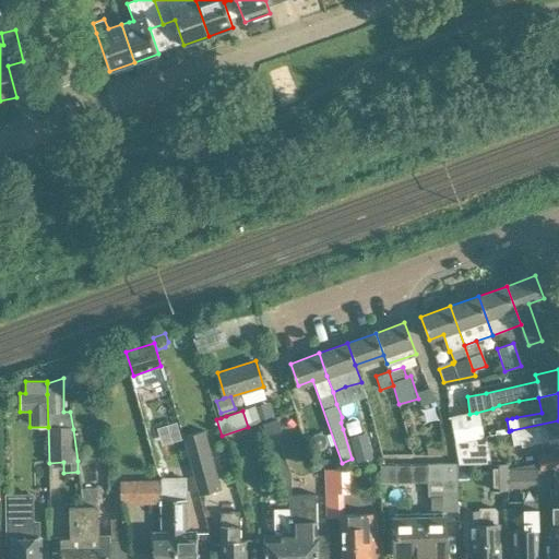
[(470,414),(448,417),(453,440),(455,440),(480,436),(476,413),(470,414)]
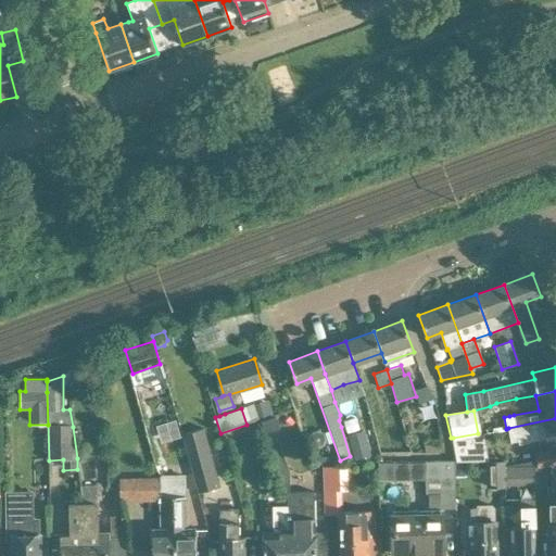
[(275,414),(258,419),(258,420),(263,432),(279,426),(275,414)]
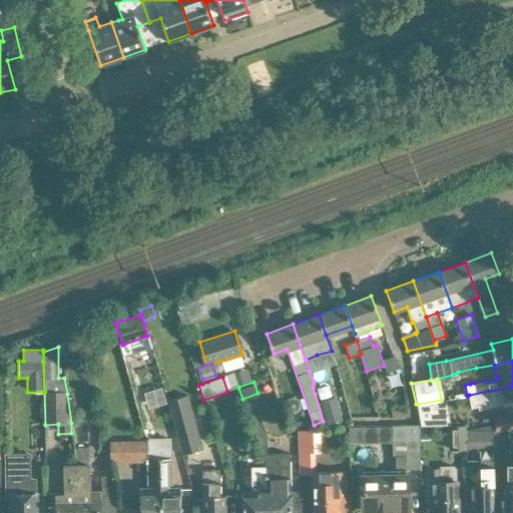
[(512,386),(469,395),(472,408),(478,407),(478,410),(504,405),(505,411),(512,409),(512,386)]
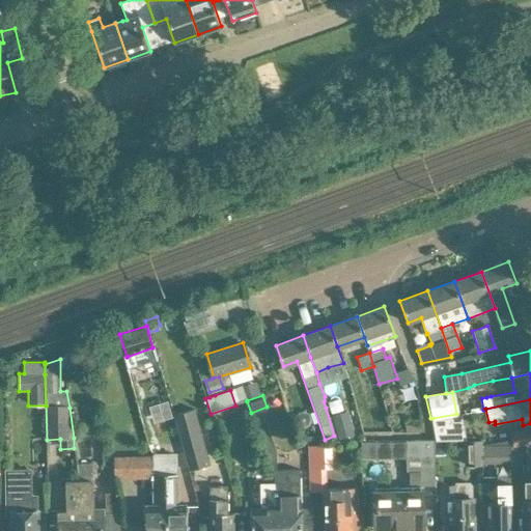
[(195,409),(173,414),(189,471),(211,465),(195,409)]
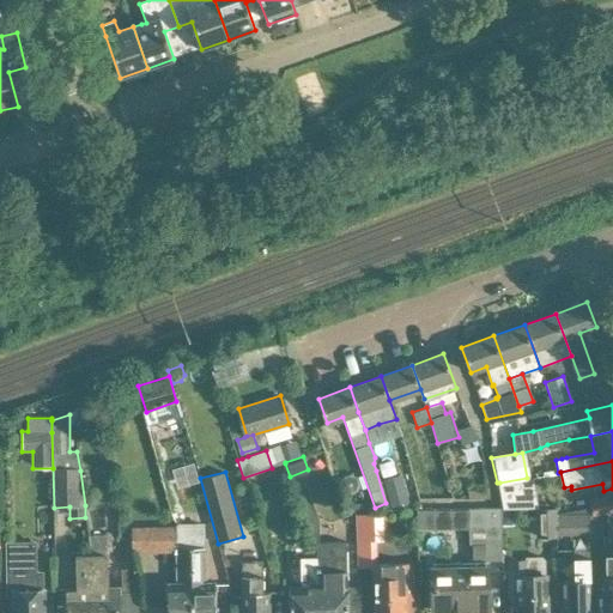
[(344,478),(341,484),(344,490),(350,493),(356,491),(359,484),(357,478),(350,474),(344,478)]
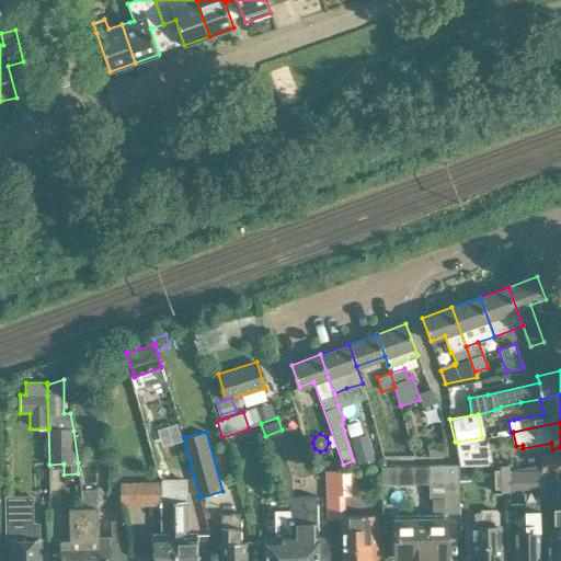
[(374,459),(366,435),(351,439),(358,464),(374,459)]
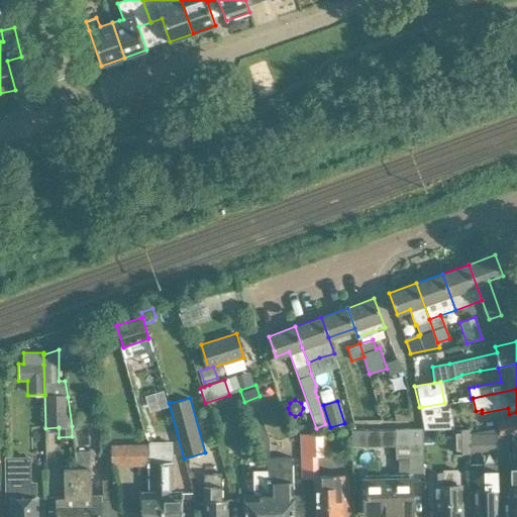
[(421,407),(424,428),(424,429),(434,429),(443,429),(451,428),(453,428),(449,402),(444,403),(421,407)]
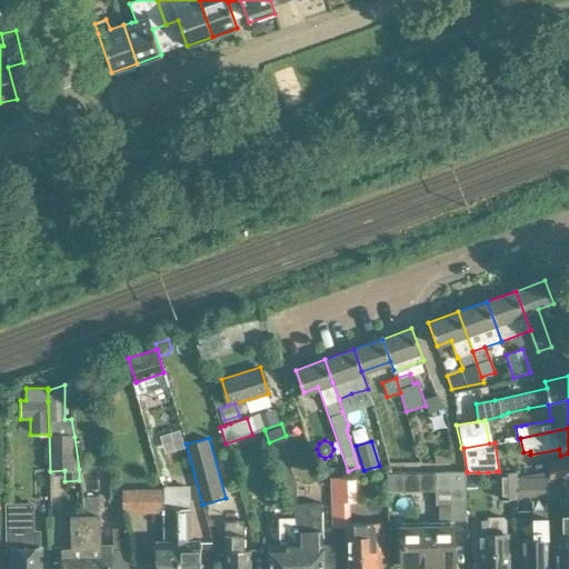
[(79,462),(78,466),(79,469),(81,471),(83,472),(87,471),(89,470),(90,467),(90,463),(88,461),(86,460),(82,460),(79,462)]
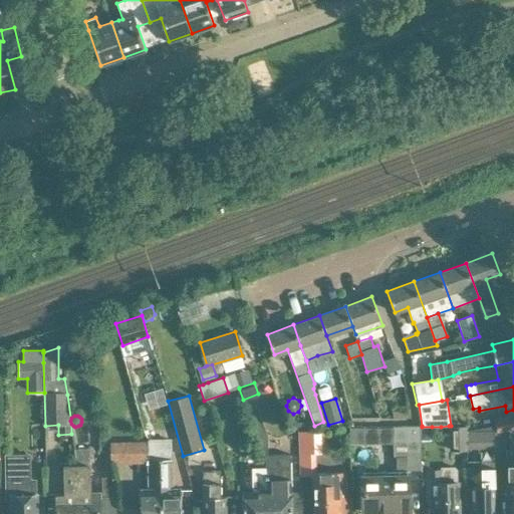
[(509,430),(506,418),(495,420),(497,432),(509,430)]
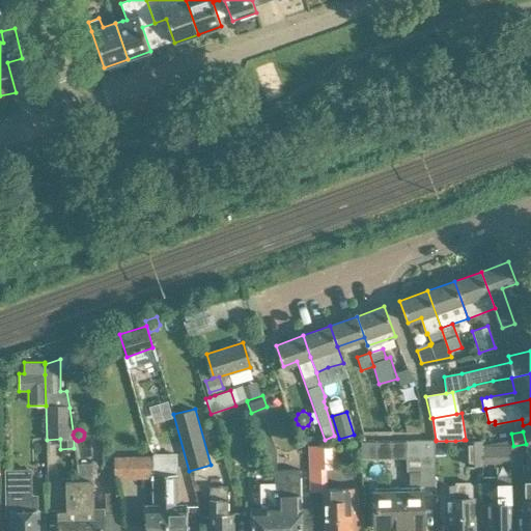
[(436,476),(435,450),(435,440),(419,440),(420,454),(406,455),(407,471),(420,471),(420,485),(436,485),(436,476)]
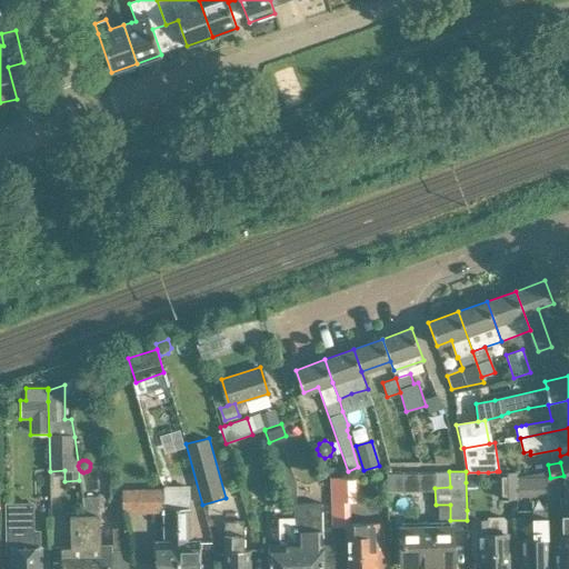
[(497,471),(497,497),(516,497),(515,471),(497,471)]
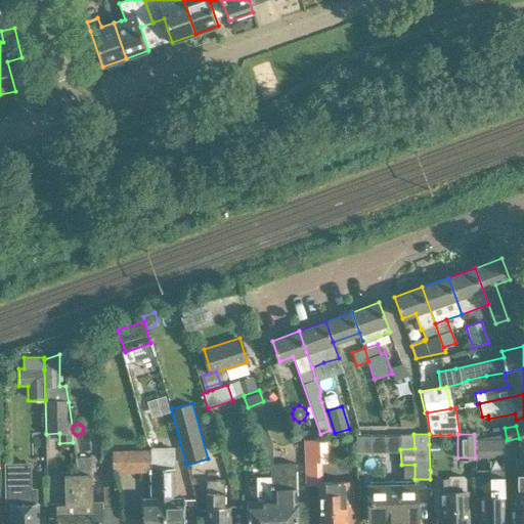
[(476,434),(474,434),(475,457),(505,456),(504,434),(476,439),(476,434)]
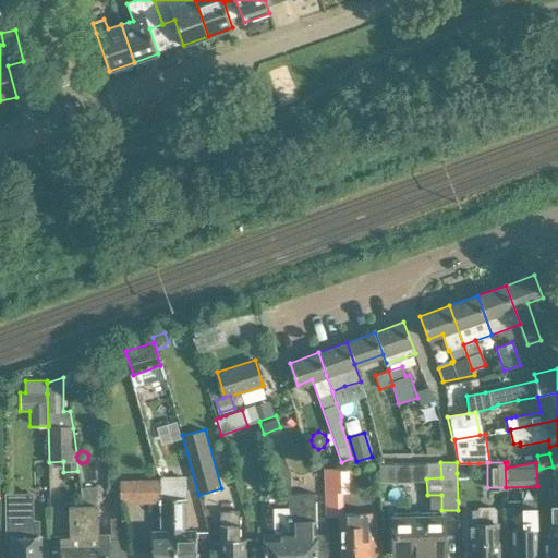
[(429,472),(429,463),(405,463),(405,474),(423,474),(423,472),(429,472)]
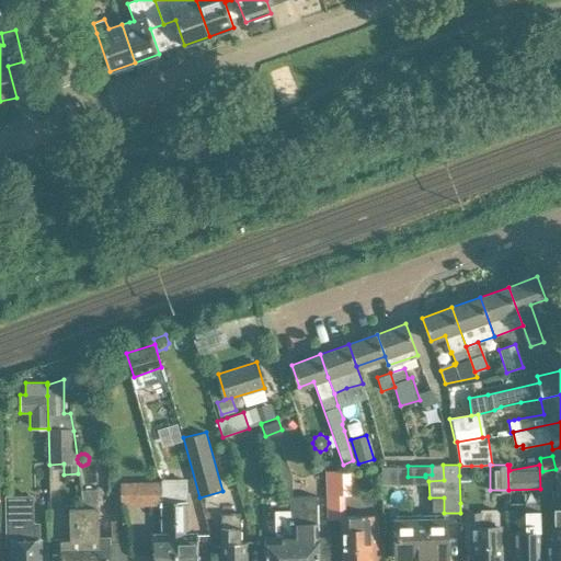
[(351,469),(328,470),(330,518),(344,517),(344,560),(374,560),(374,544),(376,542),(376,521),(375,516),(344,516),(344,496),(351,496),(351,469)]
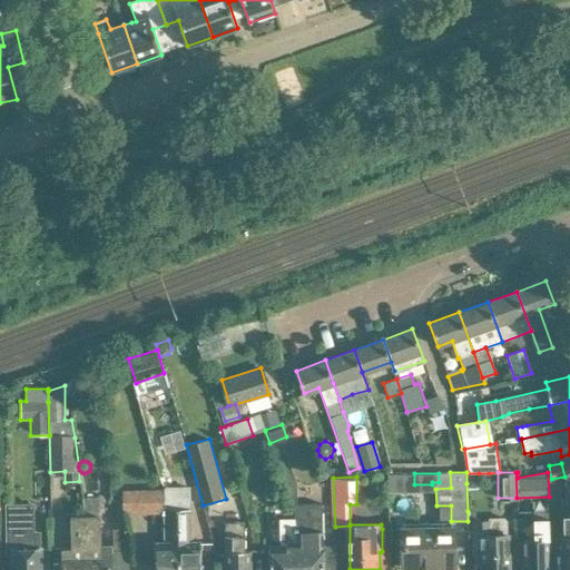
[(190,488),(165,489),(165,492),(164,509),(177,509),(178,509),(178,546),(178,569),(200,569),(200,541),(192,541),(192,508),(190,488)]
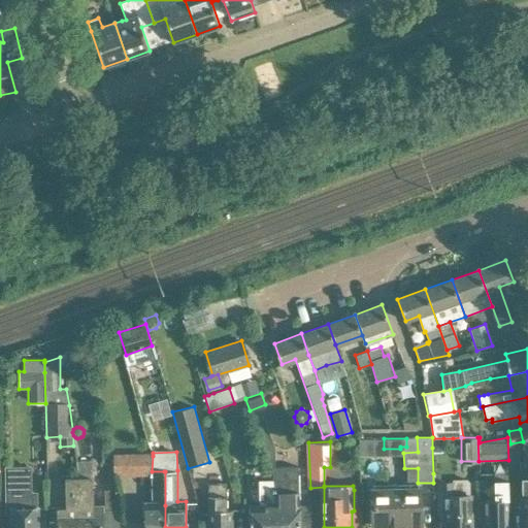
[(153,453),(137,454),(137,475),(153,475),(153,502),(143,502),(143,527),(165,527),(165,505),(165,471),(164,471),(152,471),(153,456),(153,453)]
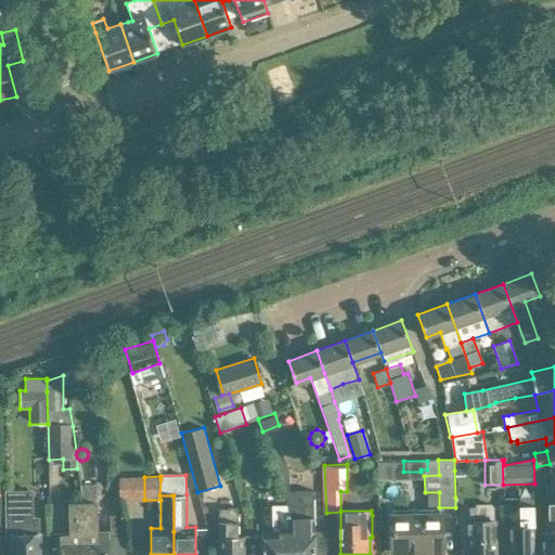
[(85,485),(79,485),(81,501),(82,501),(82,554),(107,554),(107,532),(97,533),(95,501),(94,501),(94,485),(85,485)]
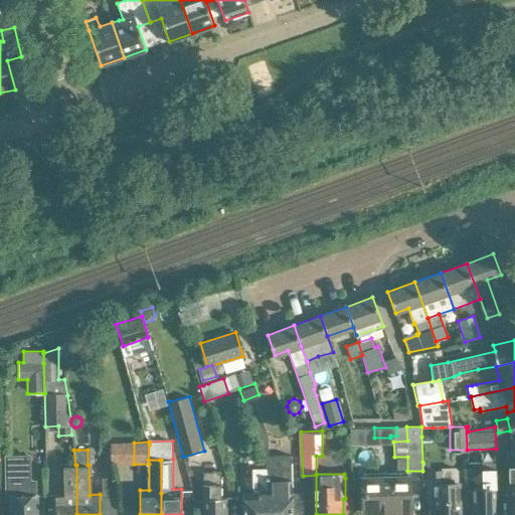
[(503,484),(503,498),(503,514),(514,514),(514,451),(509,452),(510,484),(503,484)]
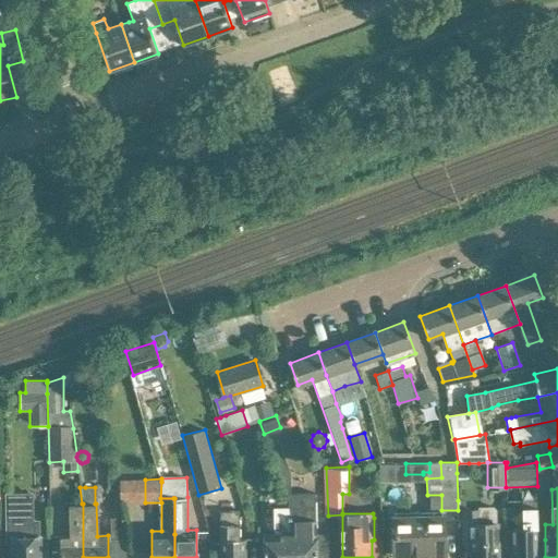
[(316,557),(315,493),(288,494),(289,508),(290,534),(290,557),(316,557)]
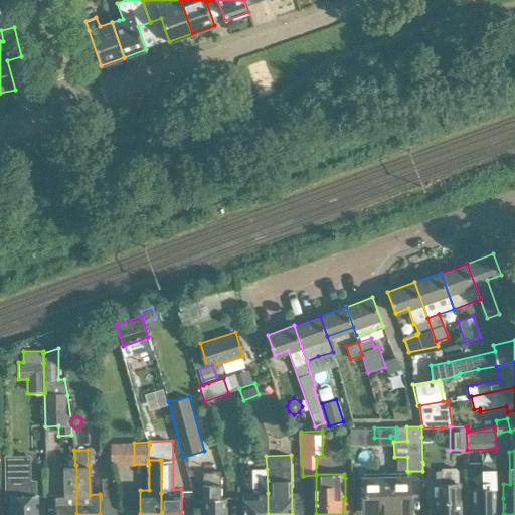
[(11,514),(36,514),(35,481),(30,481),(29,456),(5,456),(6,500),(12,500),(11,514)]
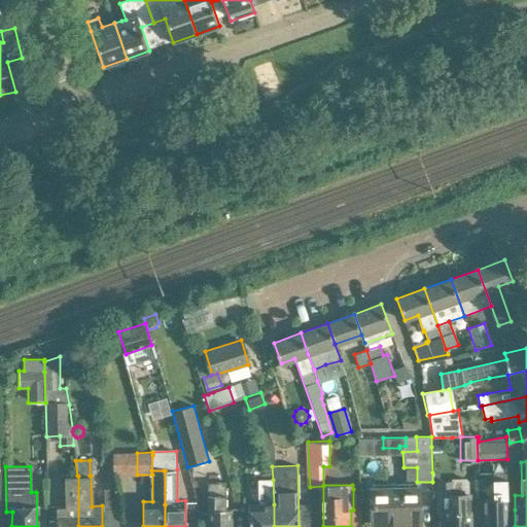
[(484,498),(484,511),(484,526),(507,526),(506,472),(493,472),(493,498),(484,498)]
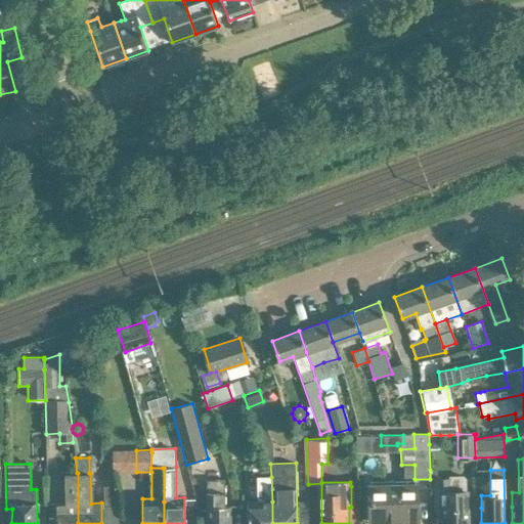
[(66,504),(56,504),(56,523),(78,523),(78,473),(77,473),(66,473),(66,504)]
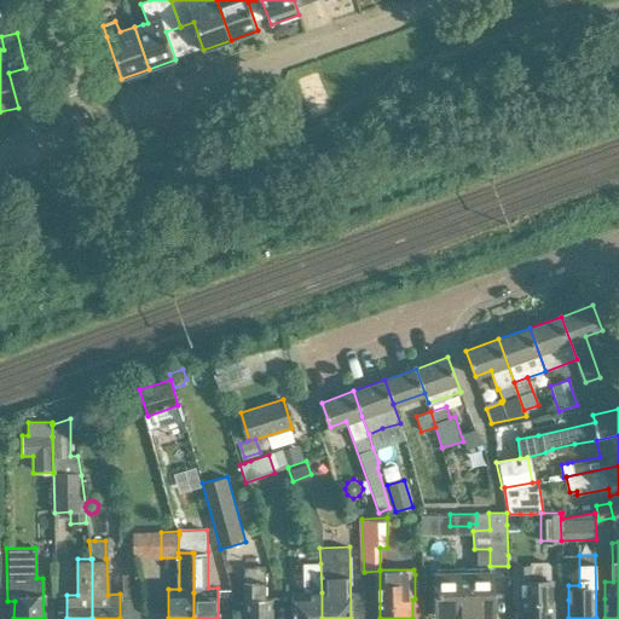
[(516,566),(516,572),(516,577),(516,596),(520,596),(520,618),(551,618),(550,566),(547,562),(531,562),(530,565),(530,566),(516,566)]
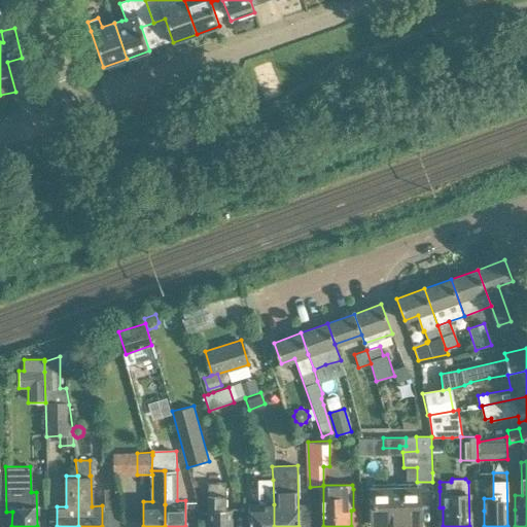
[(259,505),(249,505),(249,526),(274,526),(274,504),(273,480),(258,481),(259,505)]
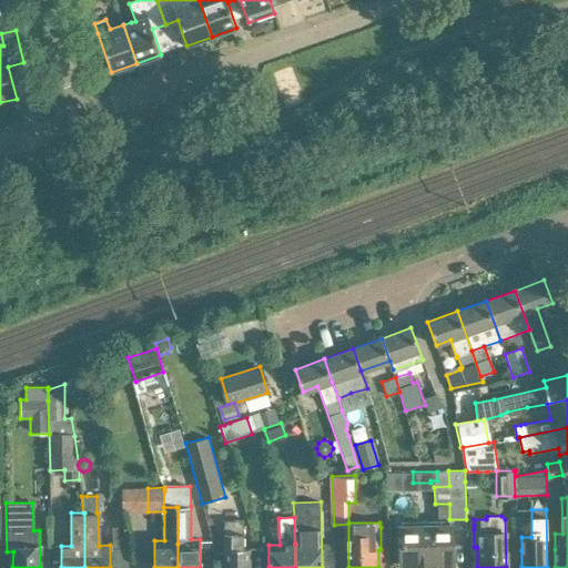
[(243,520),(224,520),(224,567),(250,567),(250,548),(243,548),(243,520)]
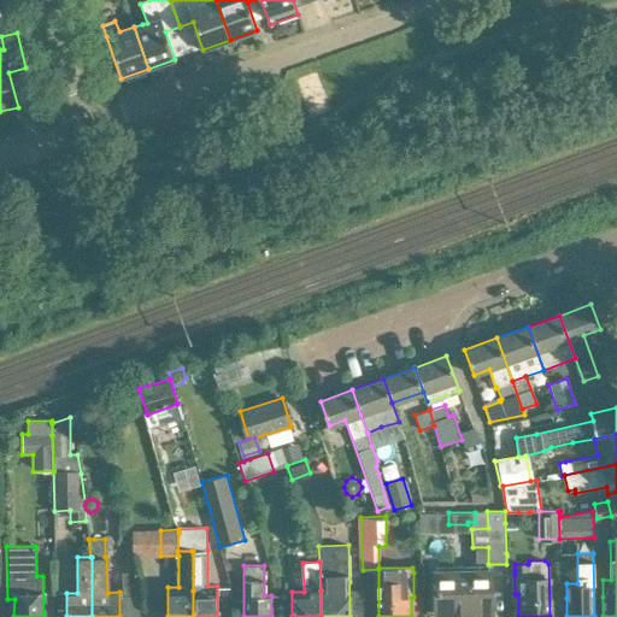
[(119,568),(119,592),(136,592),(135,568),(119,568)]
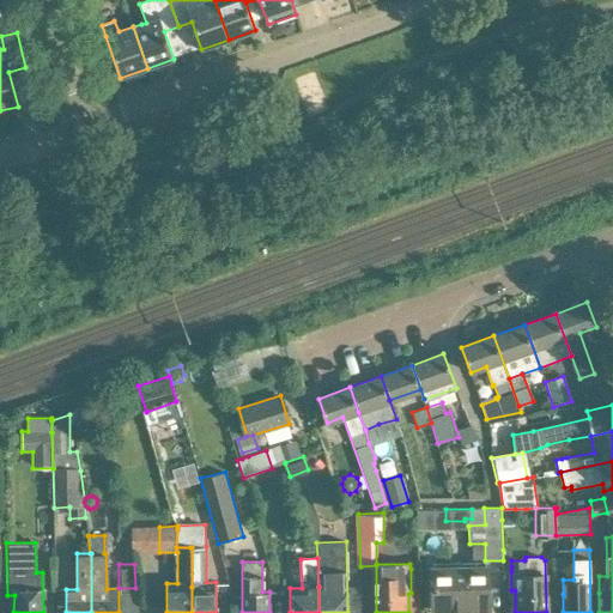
[(486,569),(434,570),(435,611),(487,610),(486,569)]
